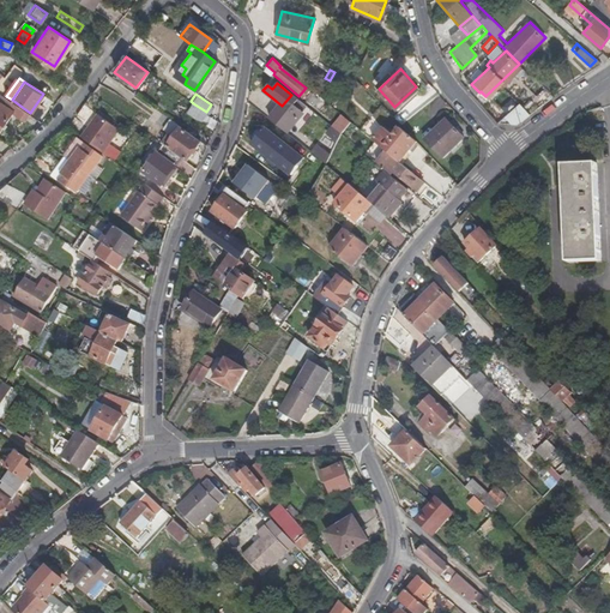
[(17,119),(22,110),(0,96),(0,124),(7,113),(17,119)]
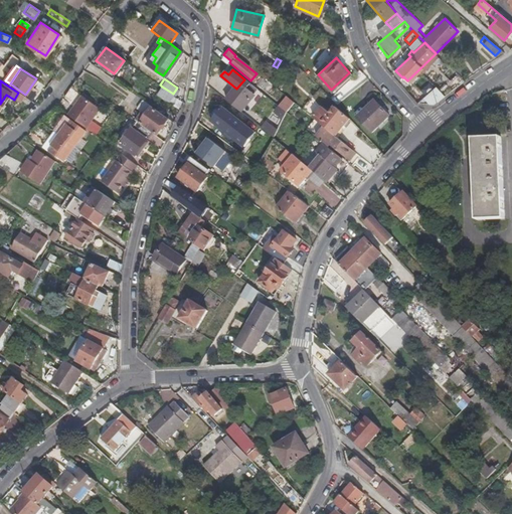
[(430,106),(443,95),(434,84),(421,97),(430,106)]
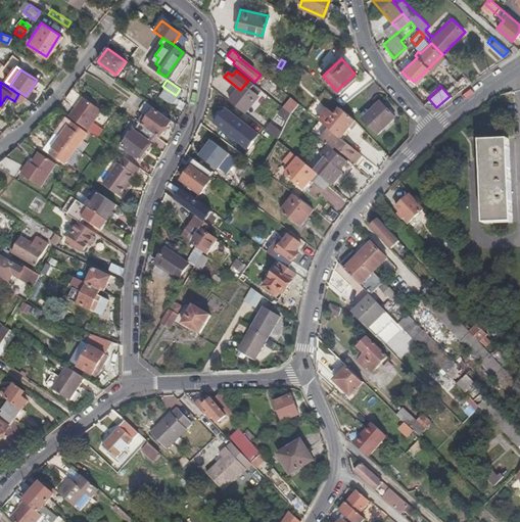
[(176,95),(164,88),(159,95),(171,102),(176,95)]
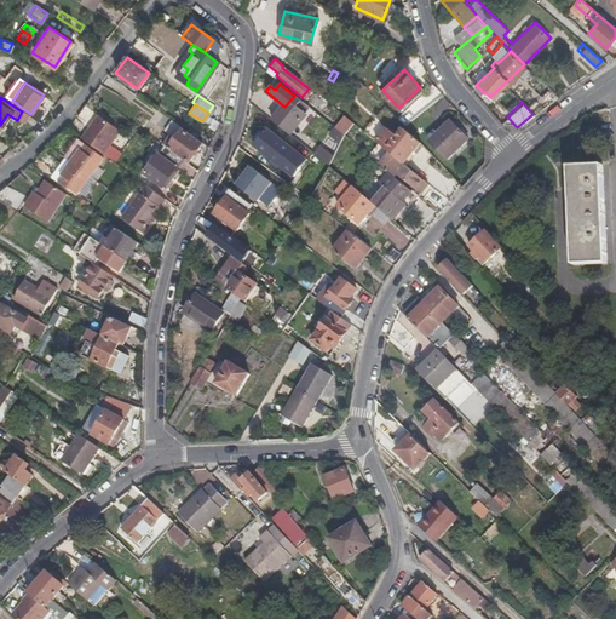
[(314,121),(318,115),(311,110),(308,115),(314,121)]
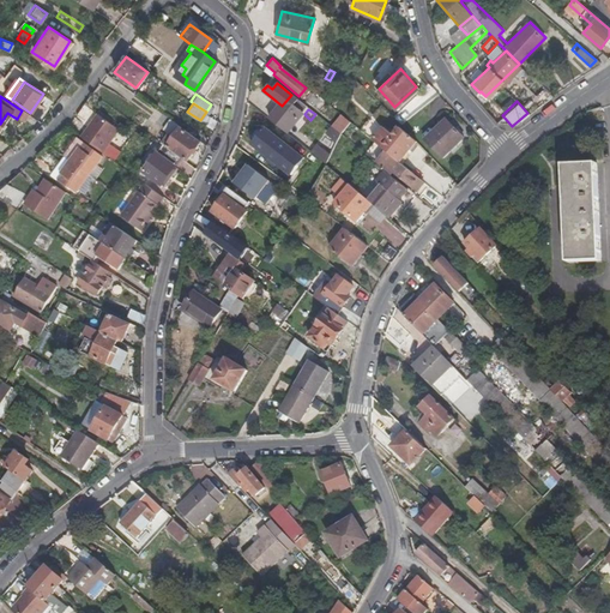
[(118,150),(108,144),(118,127),(92,113),(77,138),(113,160),(118,150)]
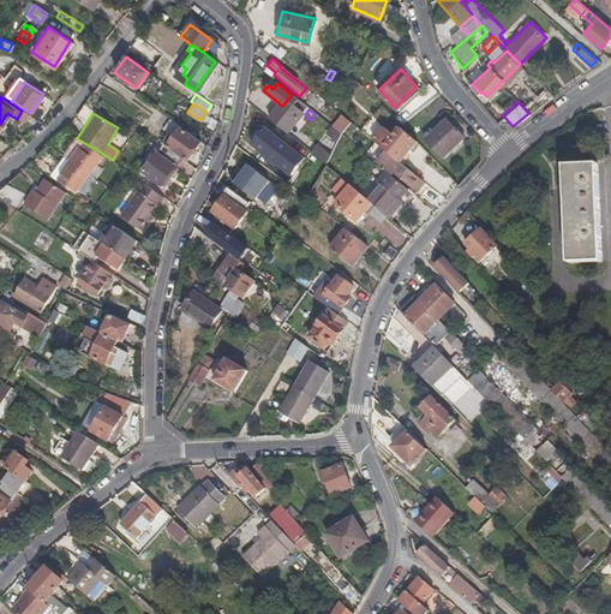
[(300,164),(310,151),(285,132),(271,121),(261,113),(251,125),(300,164)]
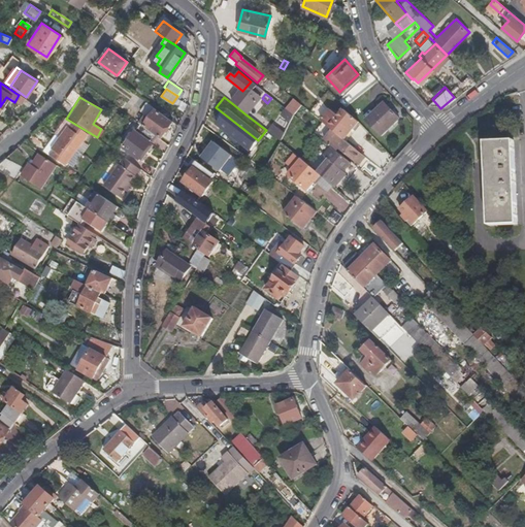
[(283,107),(290,113),(299,103),(291,97),(283,107)]
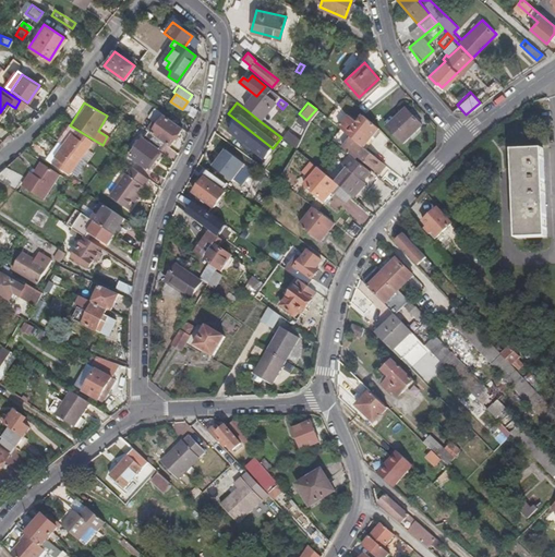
[(246,110),(258,120),(264,112),(252,104),(246,110)]
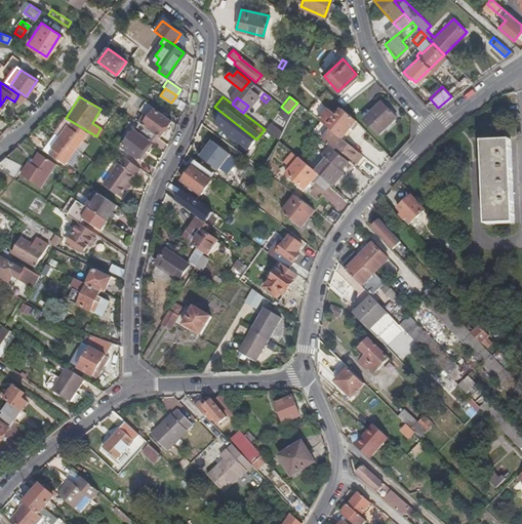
[(315,99),(307,109),(315,116),(323,107),(315,99)]
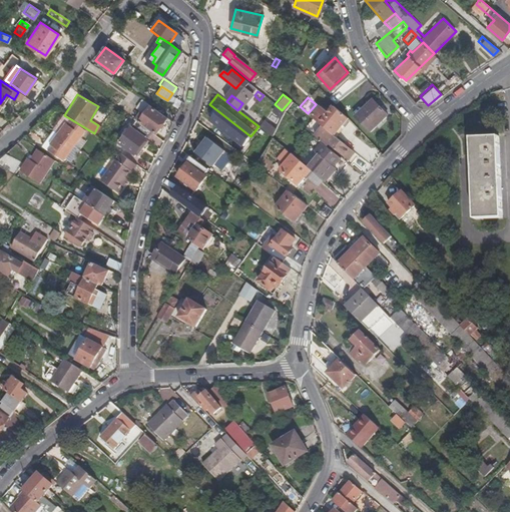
[(386,114),(371,98),(354,114),(368,130),(386,114)]
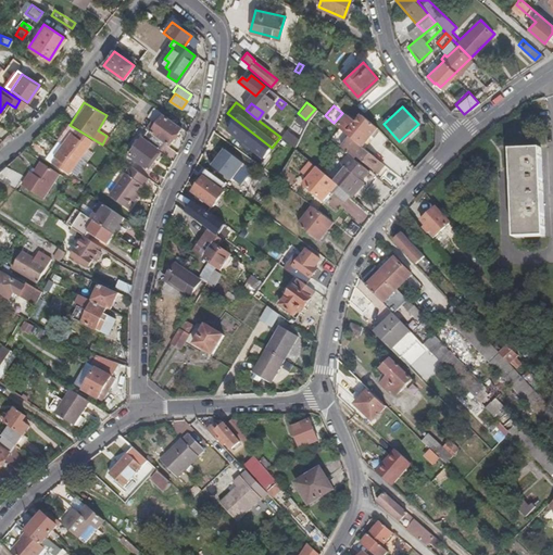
[(293,118),(298,113),(292,109),(289,114),(293,118)]
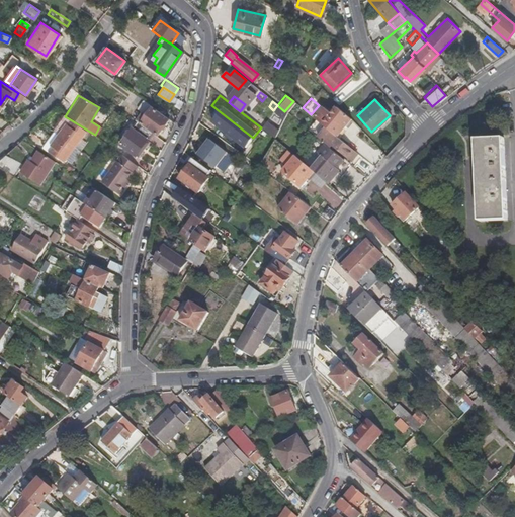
[(152,107),(146,102),(140,110),(141,111),(146,115),(152,107)]
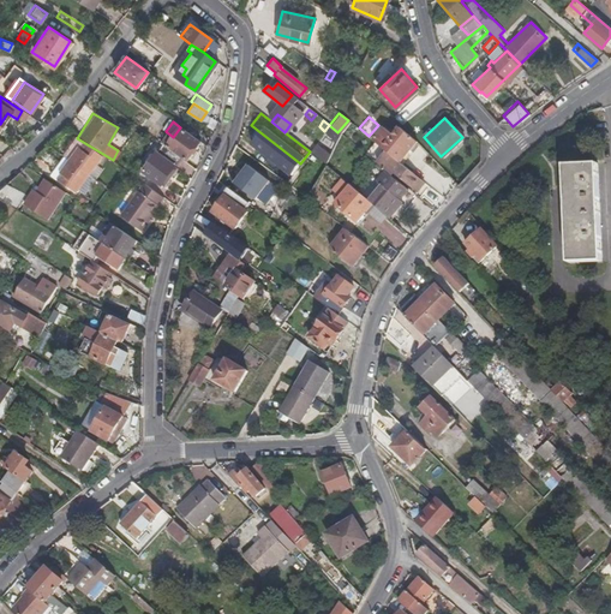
[(385,151),(399,162),(415,142),(397,126),(381,148),(385,151)]
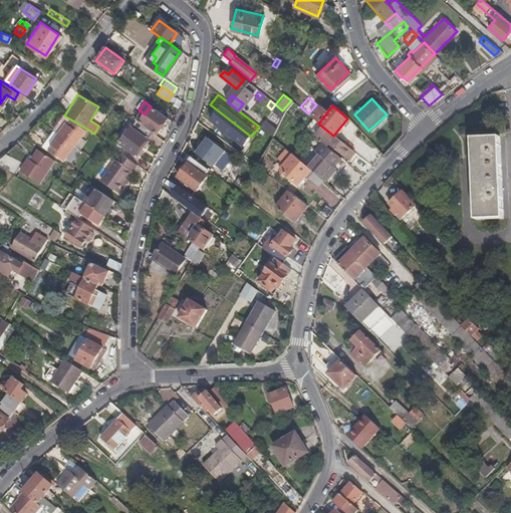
[(145,114),(140,110),(133,119),(134,120),(149,132),(153,135),(166,117),(151,106),(145,114)]
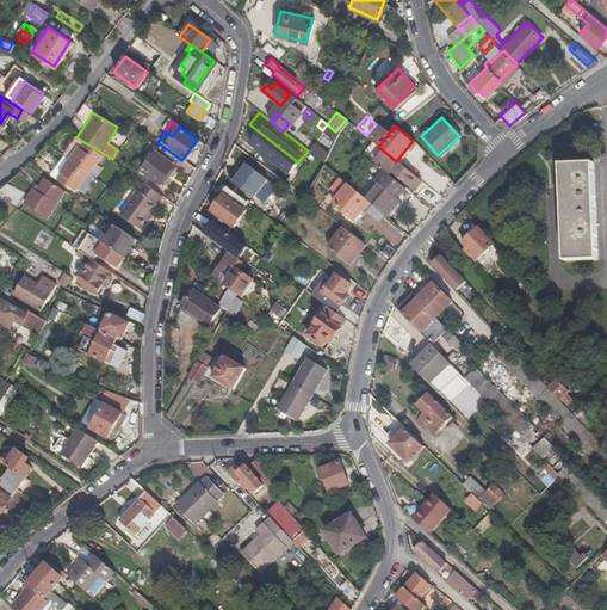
[(335,131),(323,162),(330,168),(341,136),(335,131)]
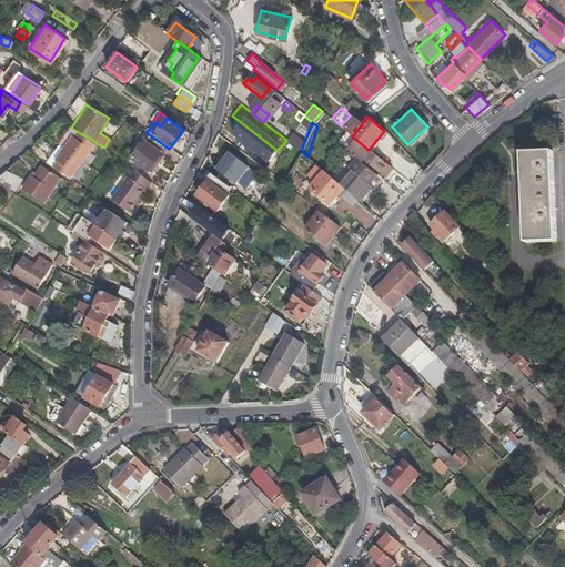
[(521,132),(524,241),(553,240),(551,131),(521,132)]
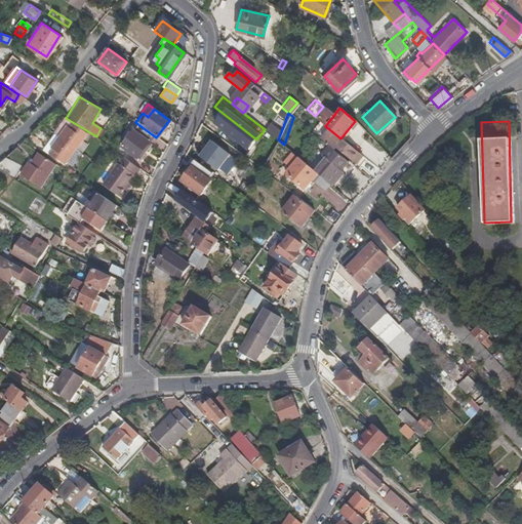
[(48,154),(56,159),(79,127),(71,122),(68,127),(65,125),(49,147),(52,149),(48,154)]
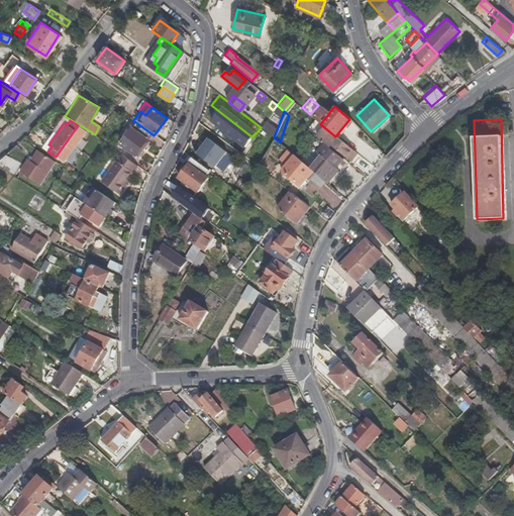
[(145,138),(149,132),(134,121),(127,130),(118,143),(134,155),(145,138)]
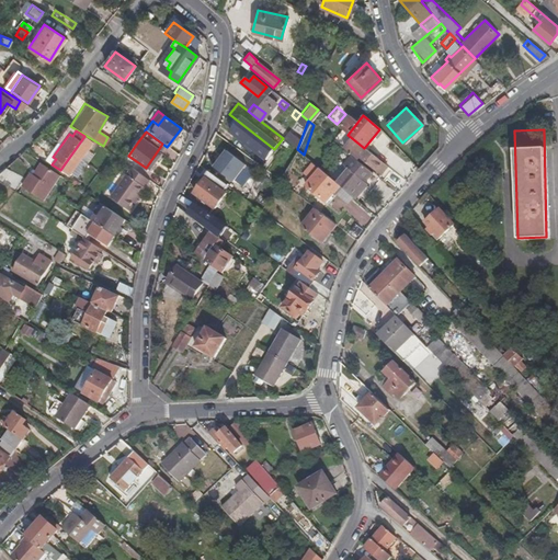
[(52,144),(38,135),(32,141),(46,151),(52,144)]
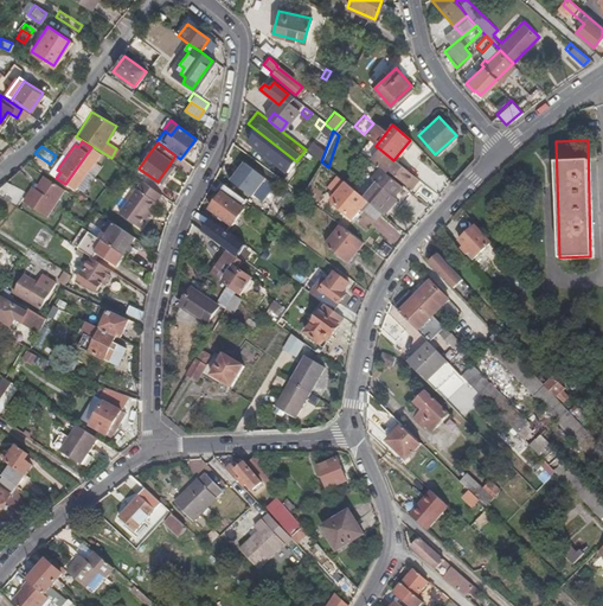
[(65,184),(72,189),(75,186),(78,180),(98,153),(91,147),(65,184)]
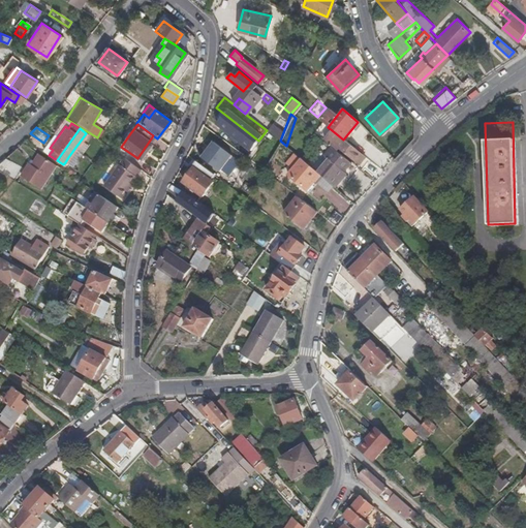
[(121,147),(130,133),(127,130),(118,144),(121,147)]
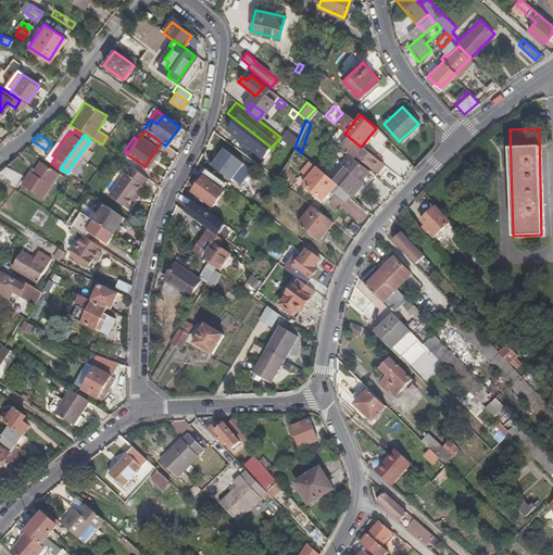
[(385,173),(397,183),(400,178),(361,147),(349,137),(342,144),(377,174),(380,169),(385,173)]
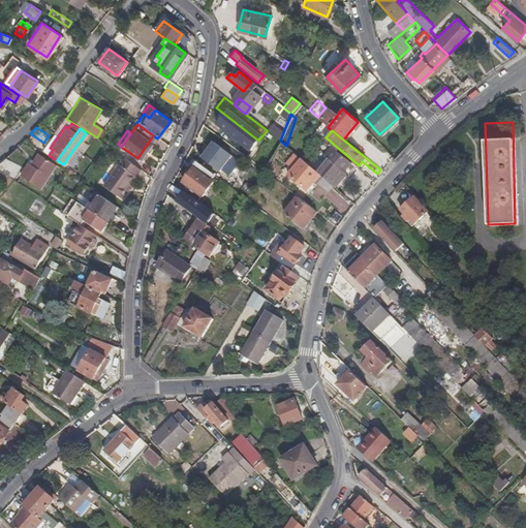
[(42,150),(49,155),(53,150),(50,148),(58,137),(53,134),(42,150)]
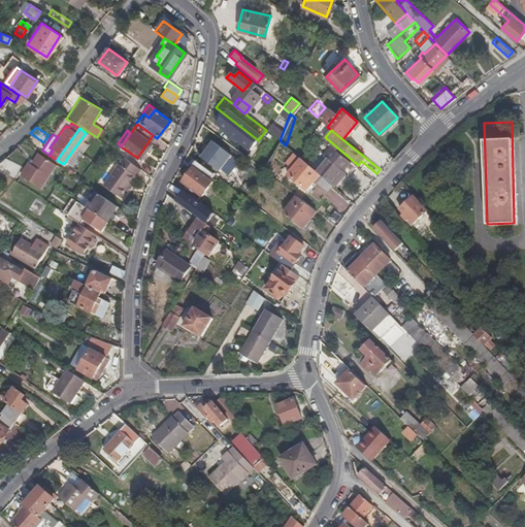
[(323,139),(360,170),(365,164),(361,161),(358,165),(325,137),(323,139)]
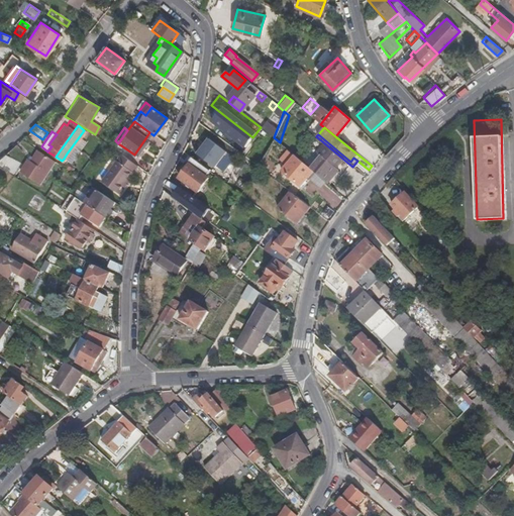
[(216,169),(226,150),(204,137),(193,155),(216,169)]
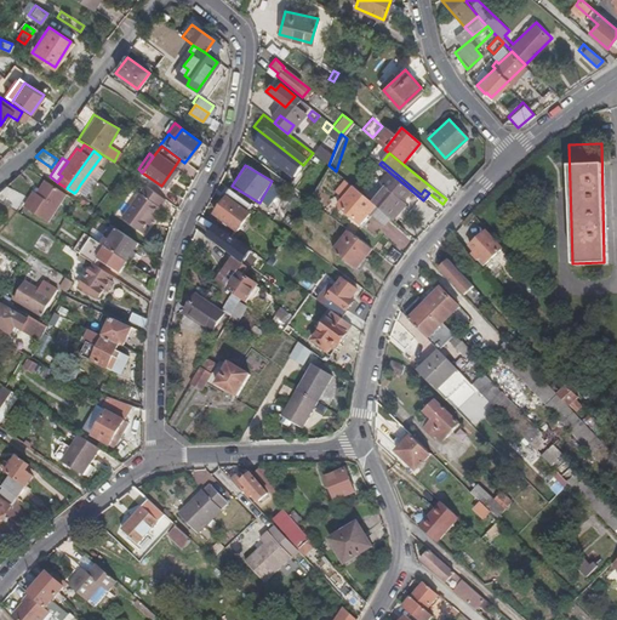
[(177,168),(175,166),(161,186),(164,187),(177,168)]
